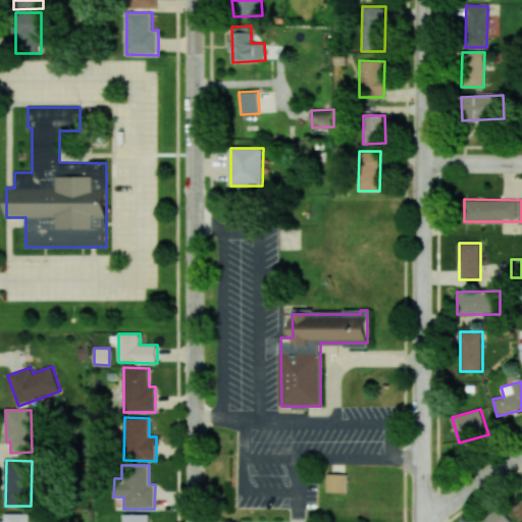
[(327,492),(347,492),(347,474),(327,474),(327,492)]
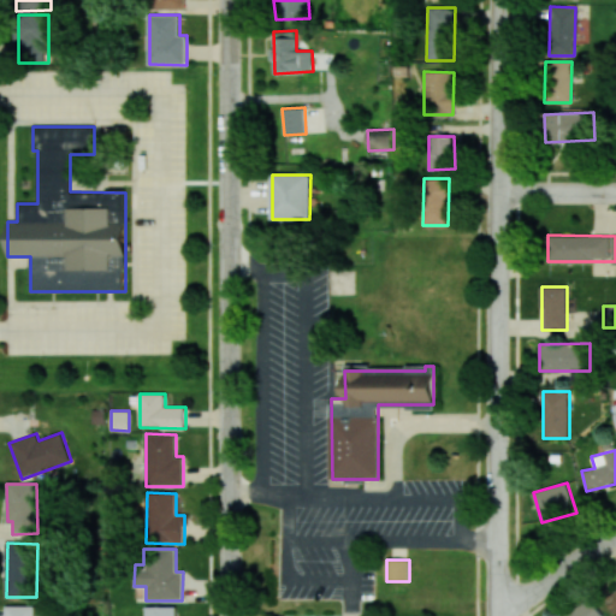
[(615,590),(604,599),(615,615),(615,590)]
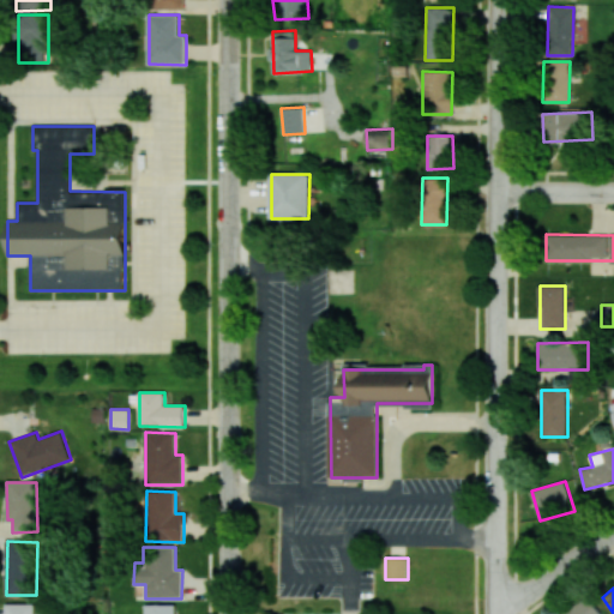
[(563,613),(601,613),(588,596),(563,613)]
